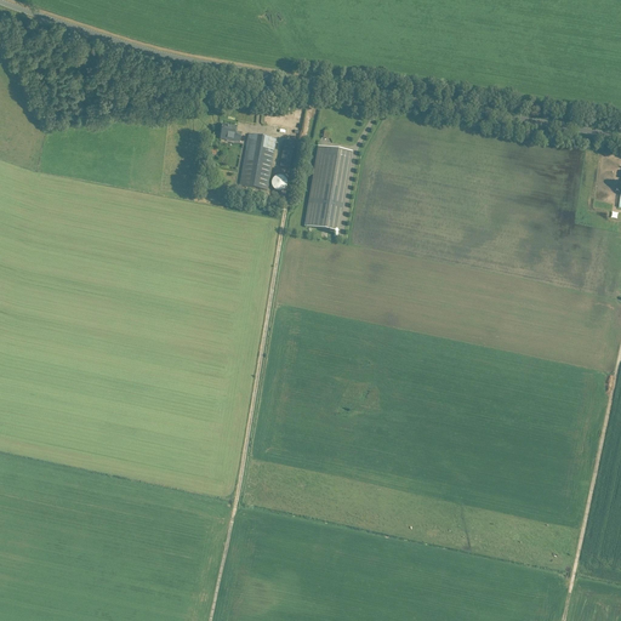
[(222,130),(221,136),(226,137),(226,140),(231,141),(231,137),(234,138),(234,141),(240,142),(241,134),(237,132),(237,129),(232,127),(231,127),(228,127),(228,126),(223,125),(223,129),(222,129),(222,130)]
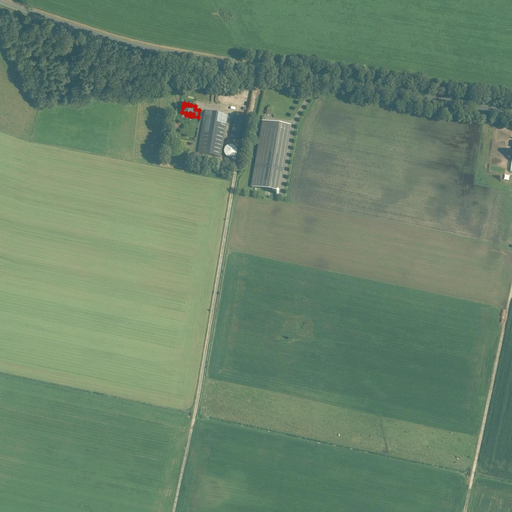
[(198,153),(216,156),(221,157),(228,115),(205,111),(198,153)]
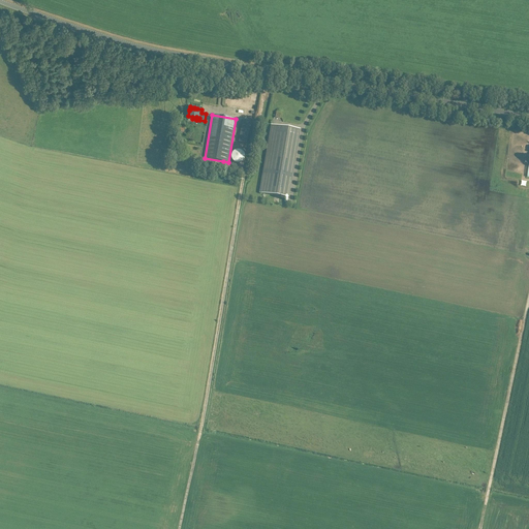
[(243,120),(239,143),(246,144),(250,122),(243,120)]
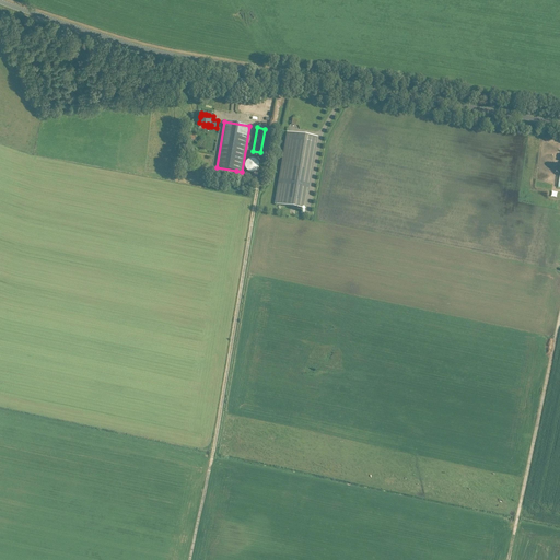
[(275,205),(305,210),(318,138),(287,132),(275,205)]
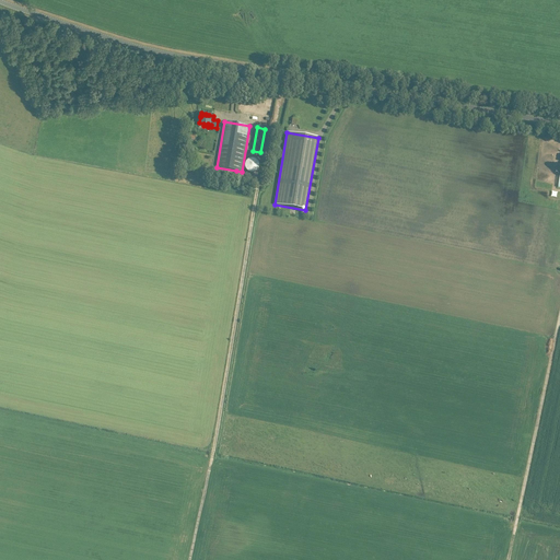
[(249,172),(252,173),(255,172),(257,171),(258,168),(259,165),(258,163),(256,161),(254,160),(252,159),(249,160),(247,161),(245,163),(245,166),(245,168),(247,171),(249,172)]
